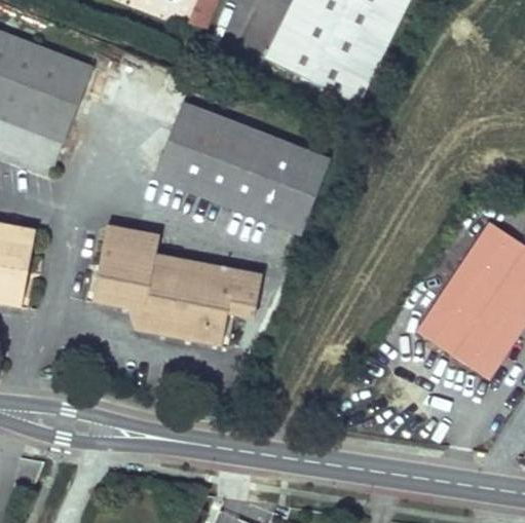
[(207,27),(217,0),(197,0),(190,20),(207,27)]
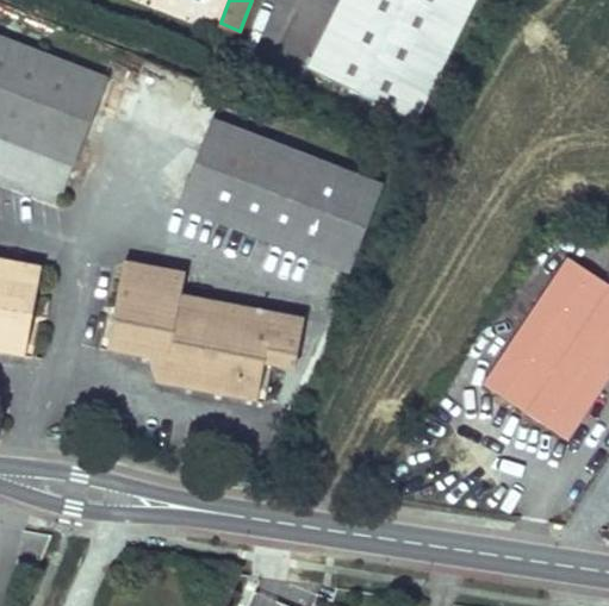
[(416,119),(474,0),(340,0),(308,66),(416,119)]
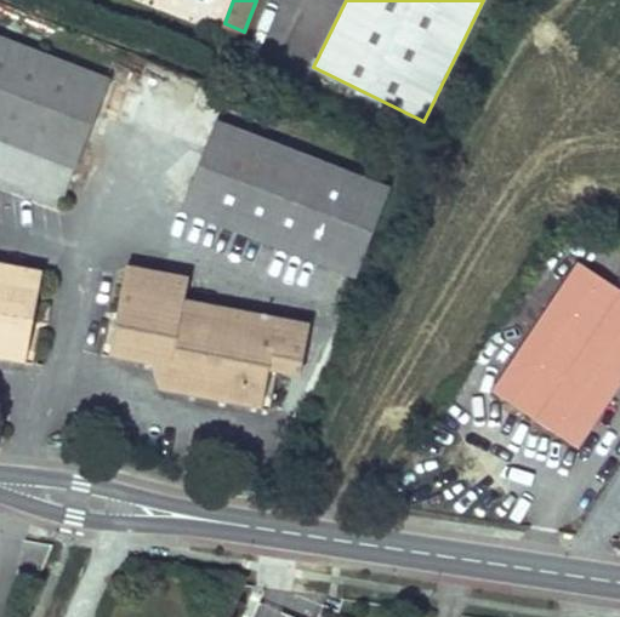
[(109,79),(0,36),(0,181),(62,204),(74,171),(70,170),(73,164),(77,165),(109,79)]
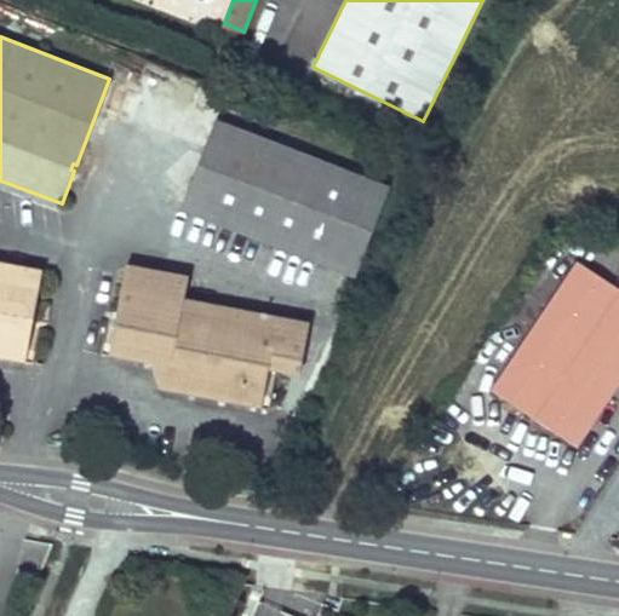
[(390,185),(217,120),(184,206),(356,271),(390,185)]
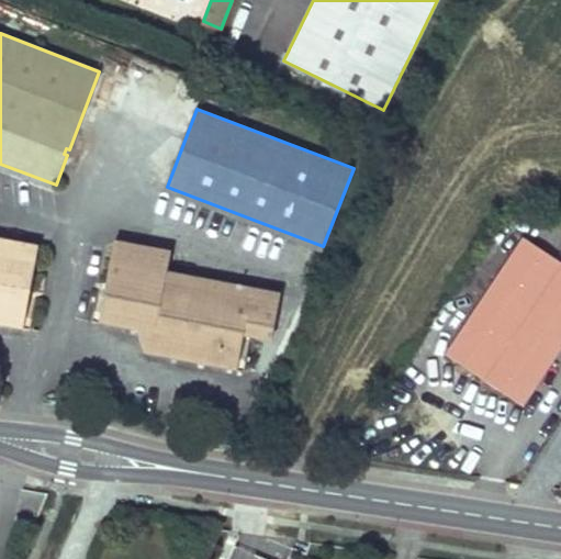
[(445,353),(522,404),(560,345),(560,260),(523,235),(445,353)]
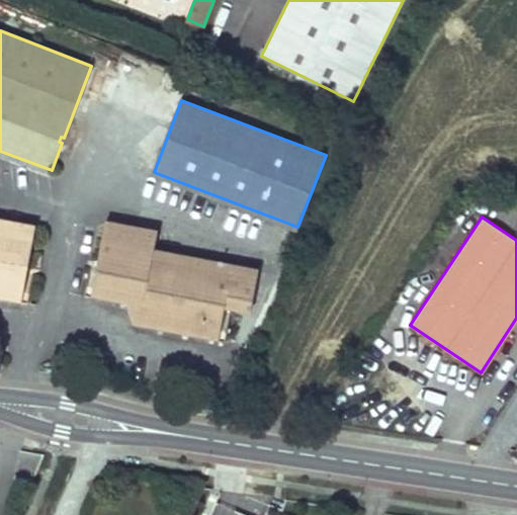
[(35,226),(0,219),(0,295),(28,302),(35,265),(28,264),(35,226)]
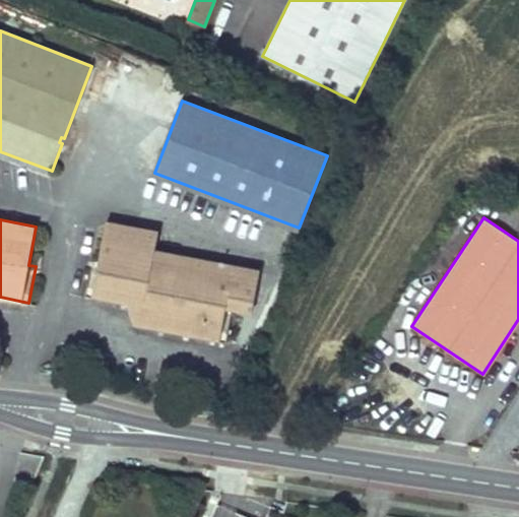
[(260,270),(155,250),(158,231),(107,221),(99,260),(91,259),(85,295),(128,303),(144,306),(141,325),(226,341),(229,332),(221,330),(226,304),(253,309),(260,270)]
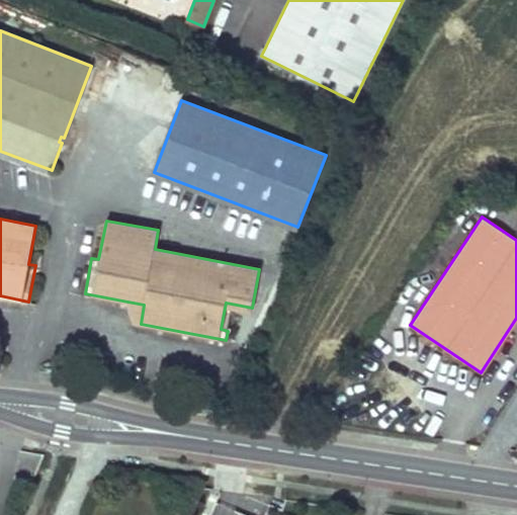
[(144,305),(127,302),(134,323),(141,324),(144,305)]
